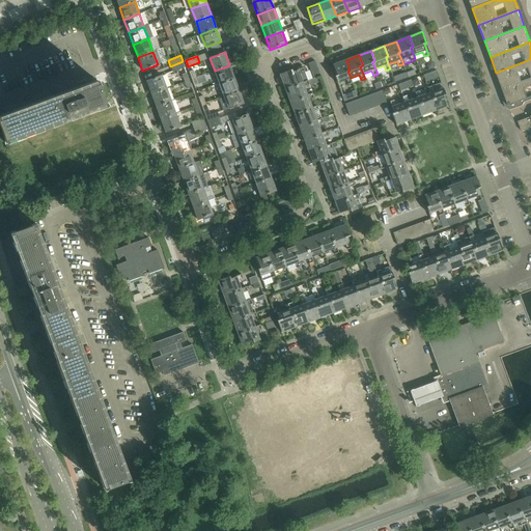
[(530,59),(496,73),(502,89),(530,78),(530,59)]
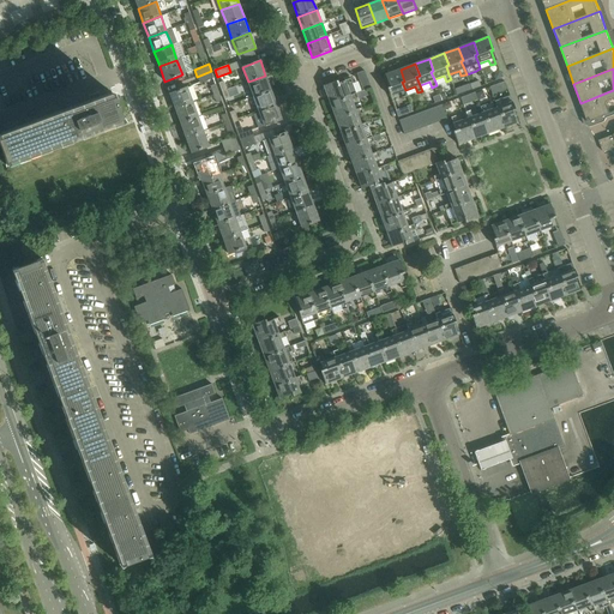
[(359,98),(369,95),(367,88),(371,86),(366,70),(351,74),(359,98)]
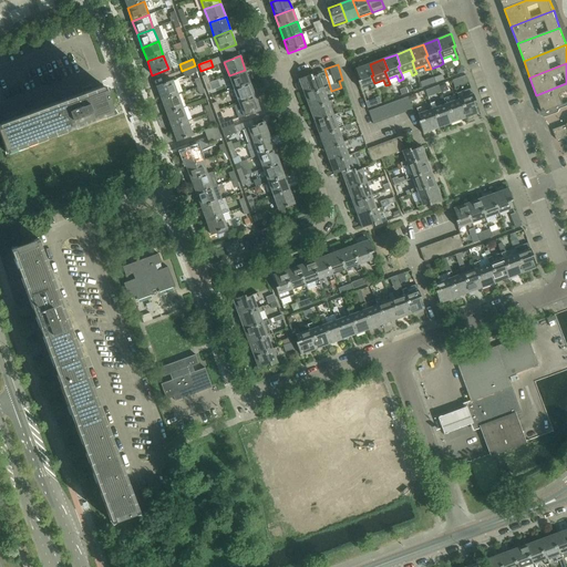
[(357,81),(362,94),(363,94),(361,89),(370,85),(372,91),(377,89),(374,83),(371,75),(373,75),(370,64),(356,69),(360,80),(357,81)]
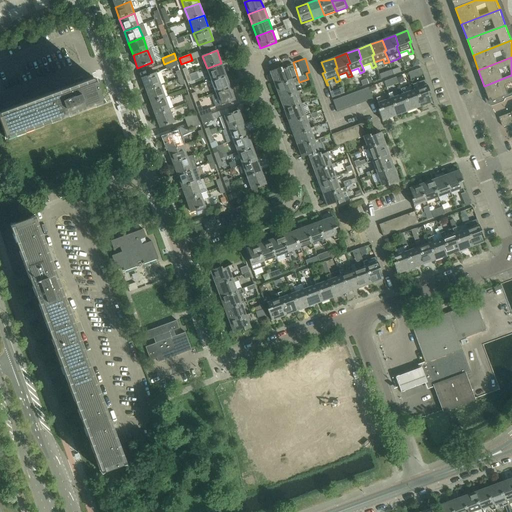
[(176,59),(164,64),(166,69),(178,65),(176,59)]
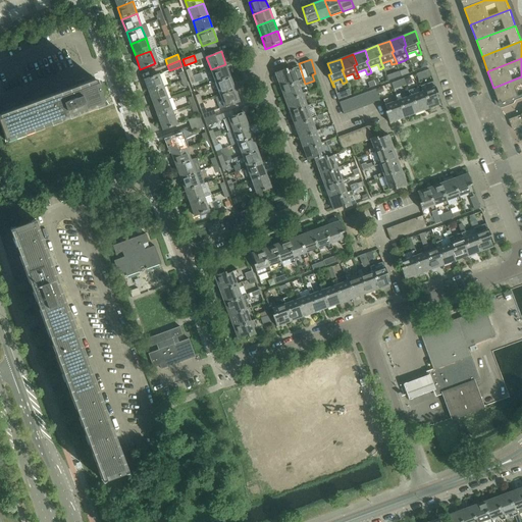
[(230,76),(225,64),(211,69),(215,82),(230,76)]
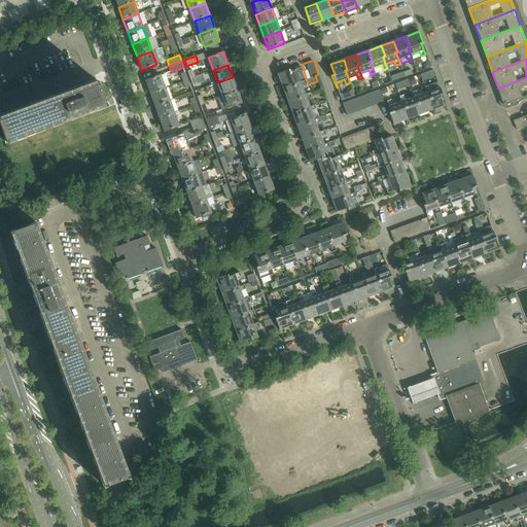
[(278,74),(282,86),(293,82),(294,84),(301,81),(306,79),(301,67),(290,71),(290,69),(278,74)]
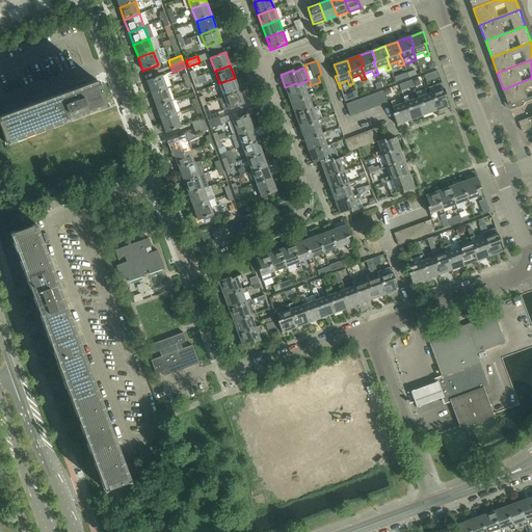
[(425,74),(427,80),(440,77),(439,71),(425,74)]
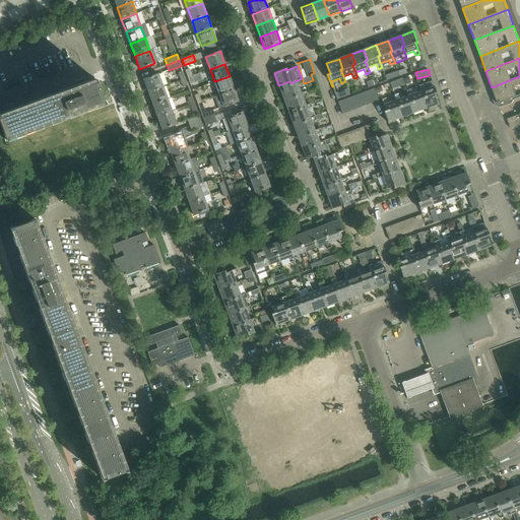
[(143,79),(148,92),(163,86),(158,74),(143,79)]
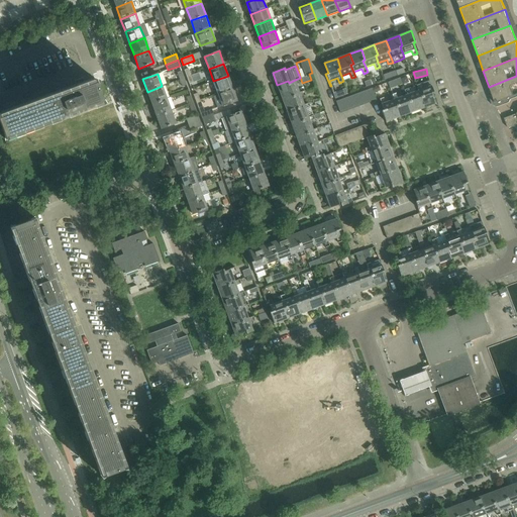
[(218,94),(232,88),(228,76),(213,81),(218,94)]
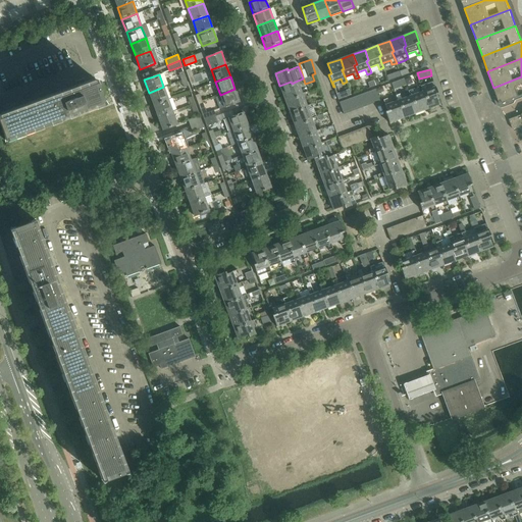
[(521,76),(493,88),(496,91),(493,95),(498,106),(502,108),(515,103),(516,100),(521,97),(521,76)]
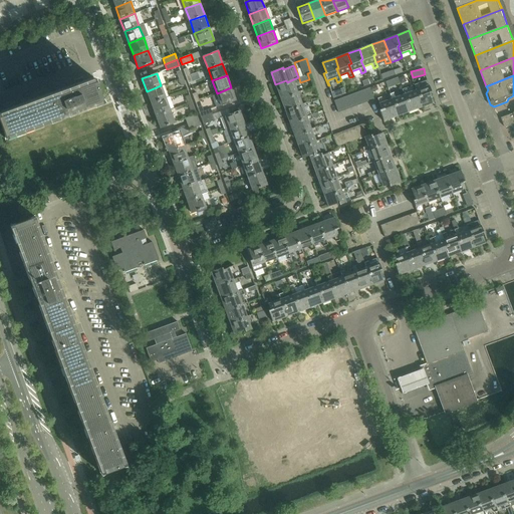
[(389,87),(401,83),(399,76),(387,81),(389,87)]
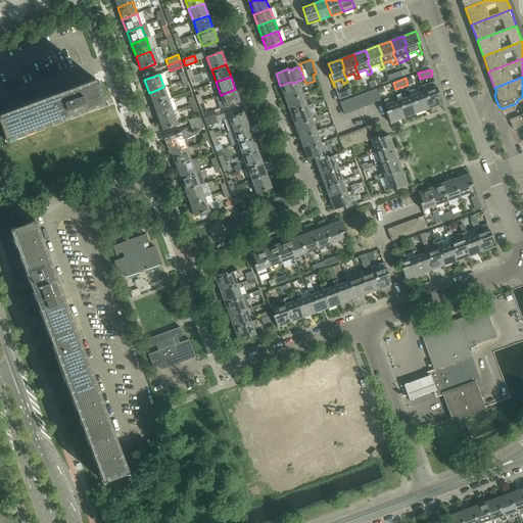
[(0,113),(0,125),(6,142),(105,108),(95,79),(93,80),(0,113)]
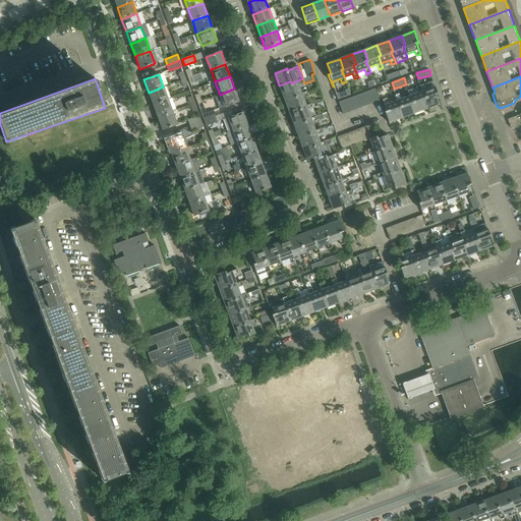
[(279,85),(284,98),(295,94),(295,96),(301,94),(301,93),(298,84),(303,83),(302,78),(297,80),(291,83),(290,81),(279,85)]
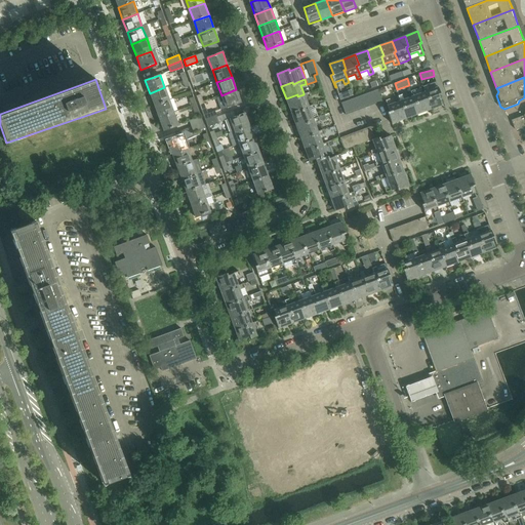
[(426,99),(430,110),(442,105),(438,94),(440,93),(436,82),(435,82),(437,87),(429,90),(428,85),(423,87),(425,91),(428,98),(426,99)]
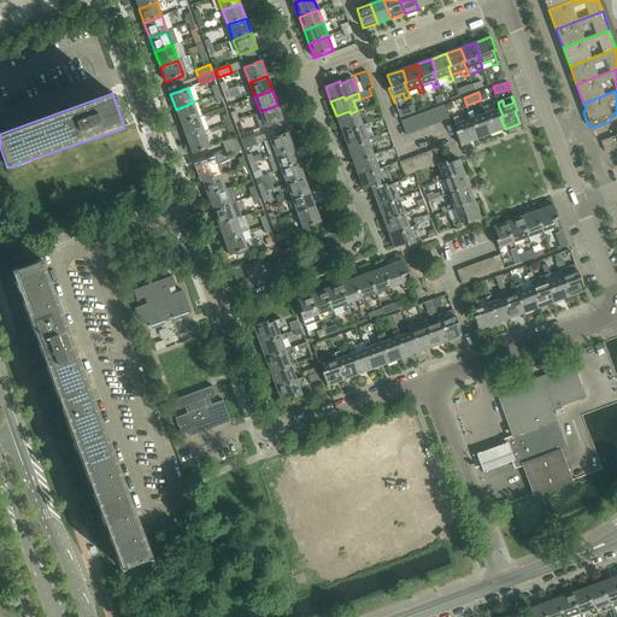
[(176,110),(181,124),(199,118),(193,103),(176,110)]
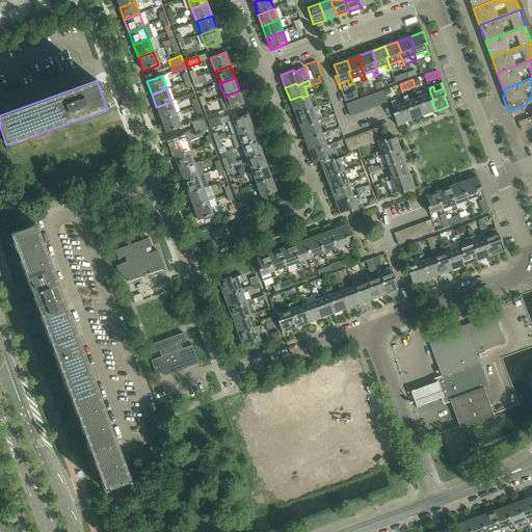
[(244,104),(239,90),(224,97),(229,109),(244,104)]
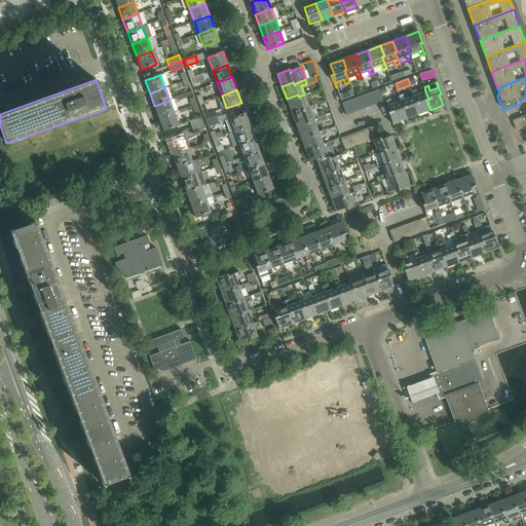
[(352,89),(340,94),(342,99),(354,96),(352,89)]
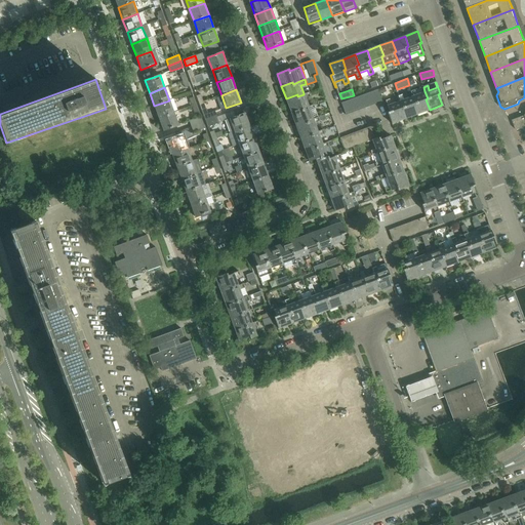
[(377,89),(372,91),(376,104),(381,102),(377,89)]
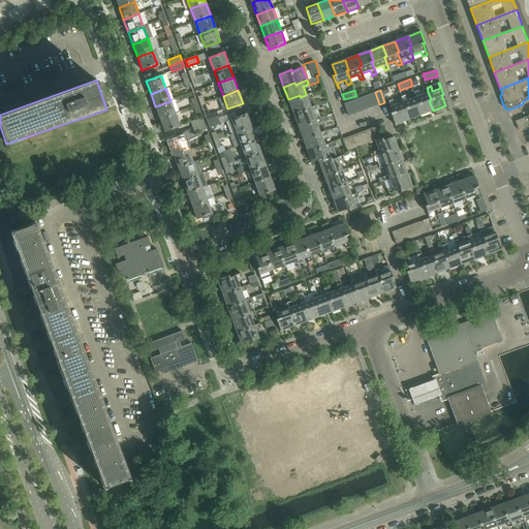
[(415,104),(419,116),(433,111),(429,100),(431,99),(428,92),(419,95),(417,91),(413,92),(415,97),(418,103),(415,104)]
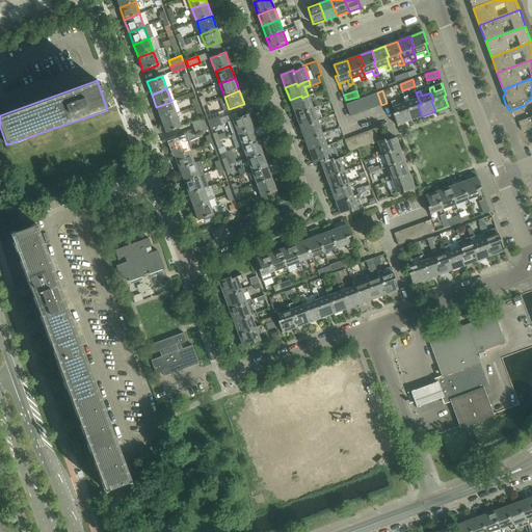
[(290,100),(294,112),(306,108),(307,110),(313,108),(310,99),(315,98),(313,92),(308,95),(308,96),(301,98),(301,96),(290,100)]
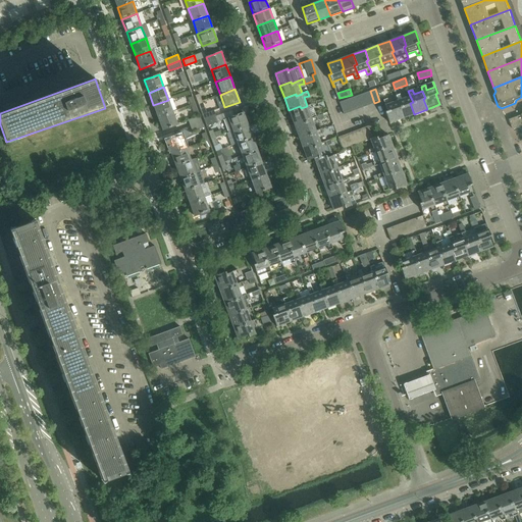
[(374,103),(370,91),(363,94),(368,105),(374,103)]
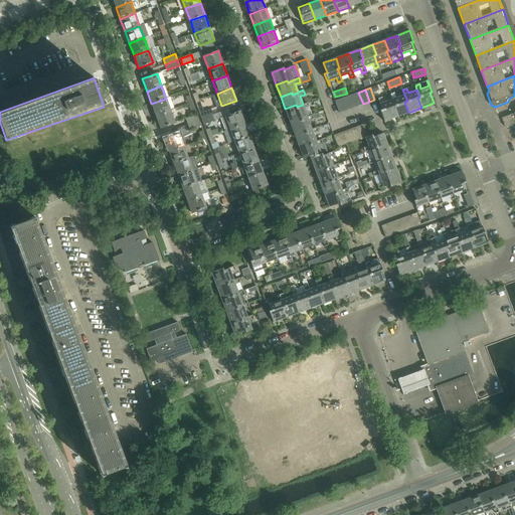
[(358,93),(353,95),(357,107),(363,104),(358,93)]
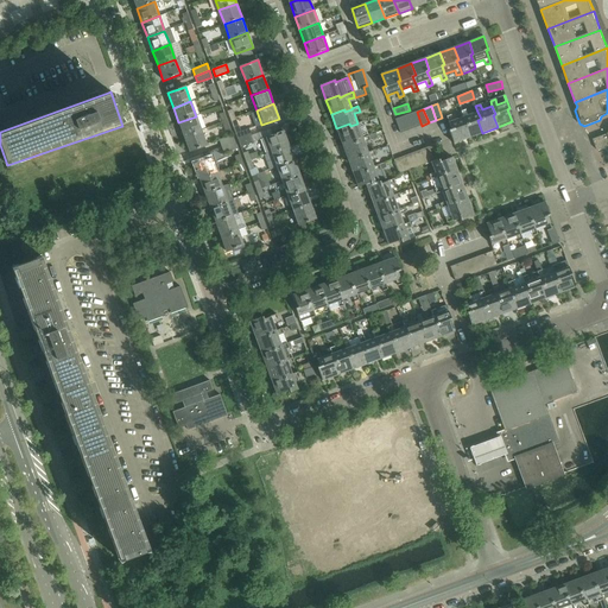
[(461,112),(463,116),(467,125),(463,126),(468,138),(482,133),(477,120),(481,119),(477,112),(468,115),(466,109),(461,112)]
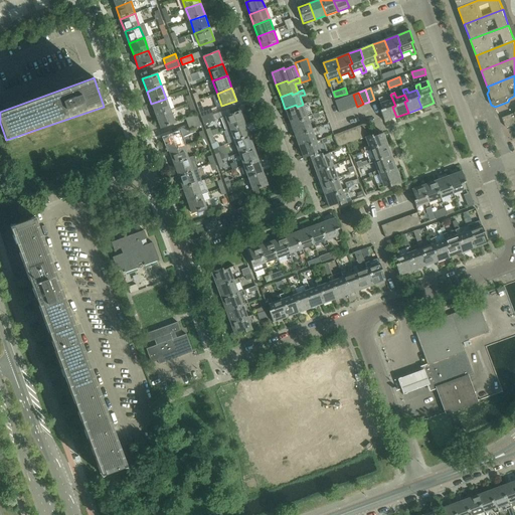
[(351,109),(357,107),(353,95),(347,97),(351,109)]
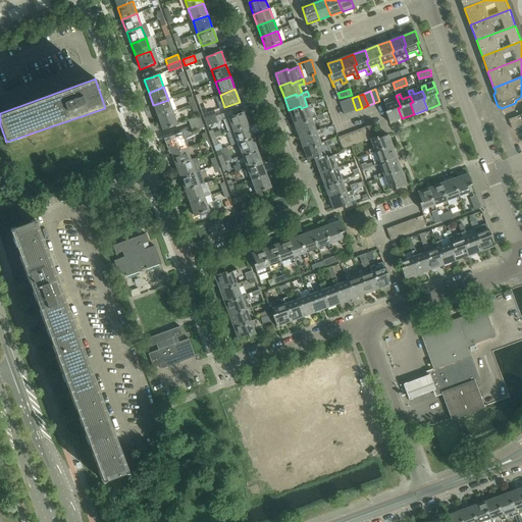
[(352,98),(346,100),(350,112),(356,110),(352,98)]
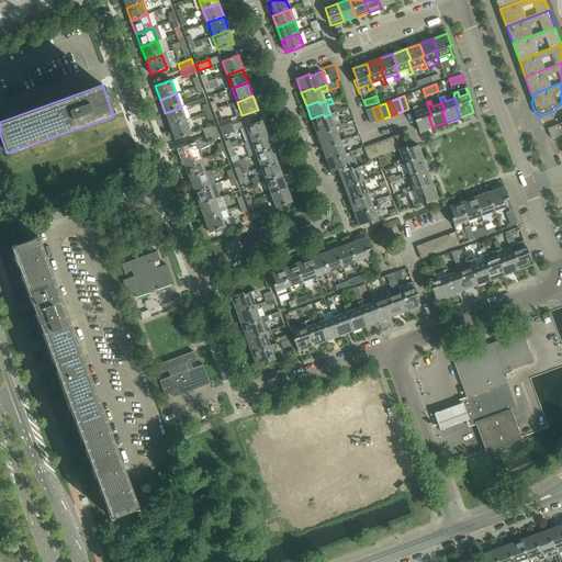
[(415,120),(417,128),(419,133),(433,127),(428,116),(431,115),(428,108),(419,111),(417,107),(413,108),(417,120),(415,120)]
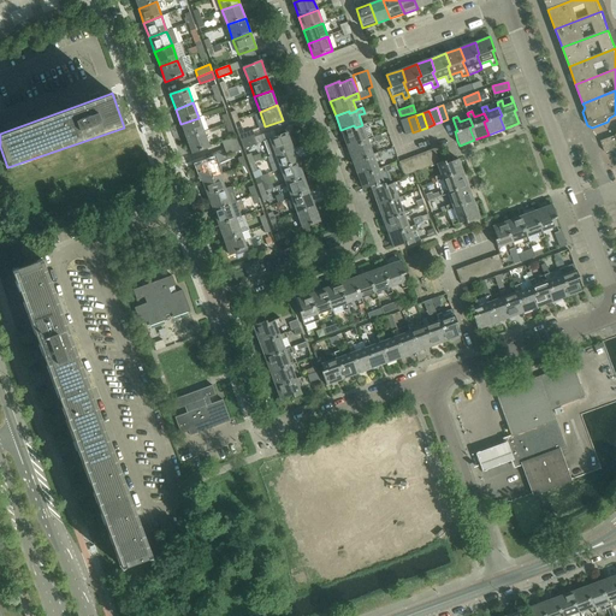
[(181,124),(187,138),(203,132),(199,118),(181,124)]
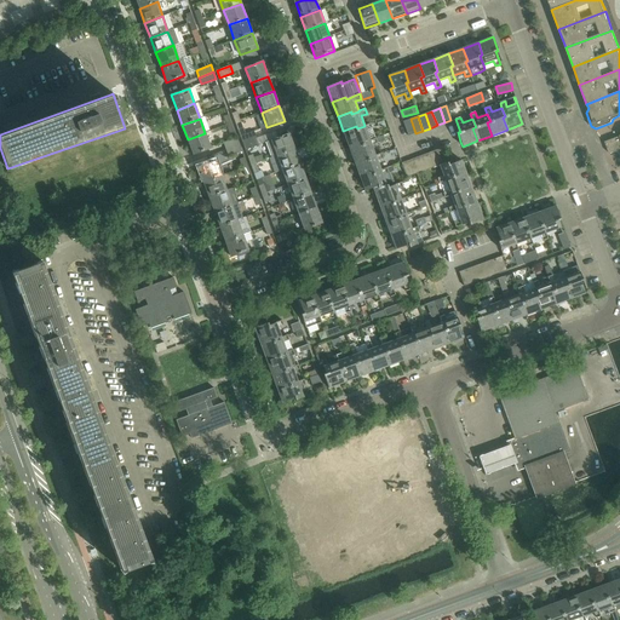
[(408,136),(415,133),(411,119),(403,121),(408,136)]
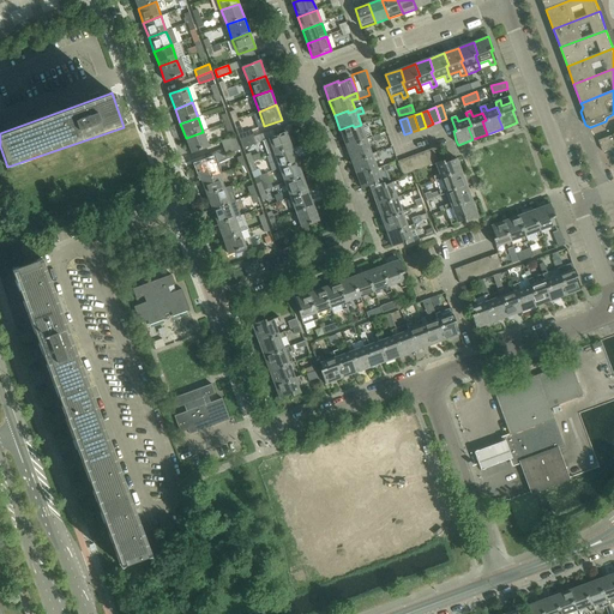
[(339,130),(345,144),(357,139),(359,142),(367,139),(366,139),(363,130),(368,127),(367,122),(361,125),(354,127),(353,125),(339,130)]
